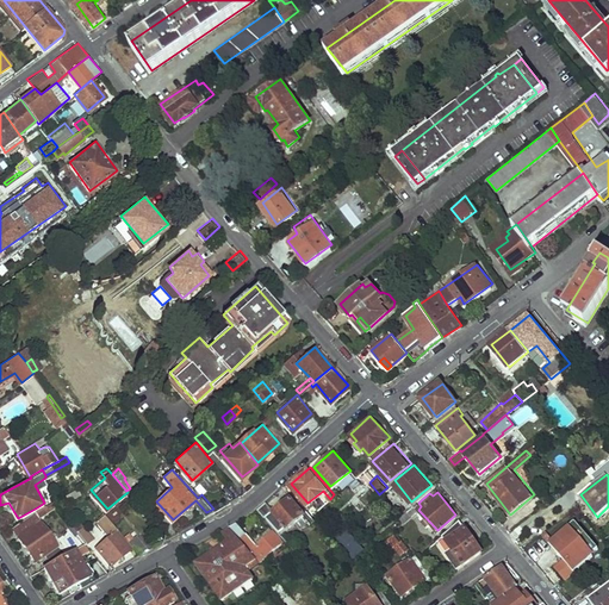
[(278,526),(281,531),(296,521),(302,526),(310,521),(311,522),(316,518),(294,494),(278,509),(269,497),(261,505),(278,526)]
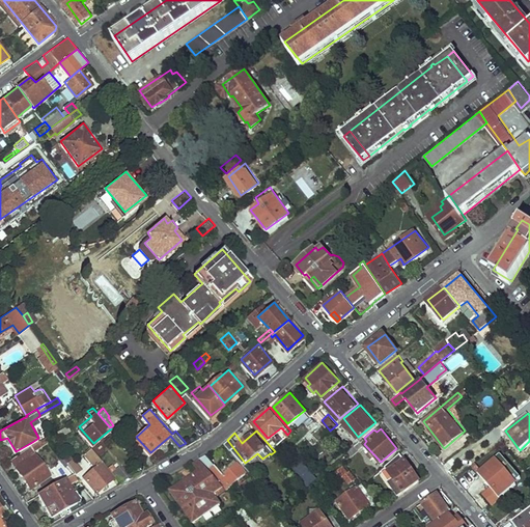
[(32,442),(35,447),(50,439),(46,435),(38,438),(32,442)]
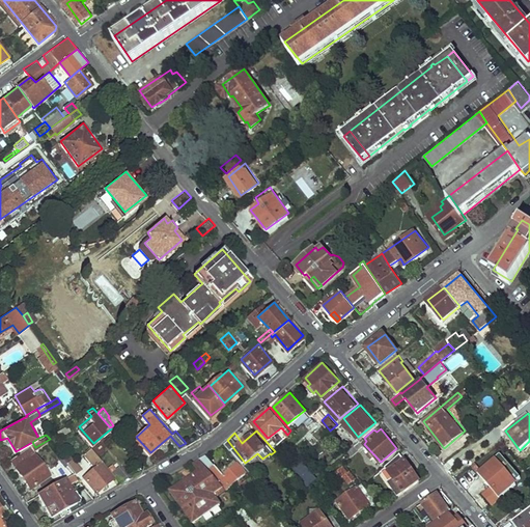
[(349,449),(351,452),(362,442),(360,439),(349,449)]
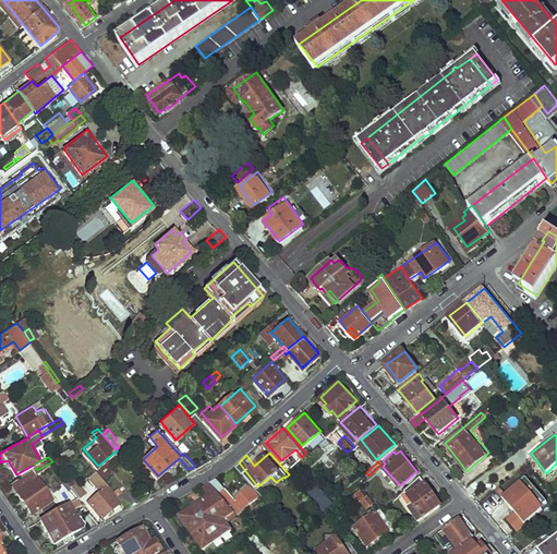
[(12,482),(32,512),(41,505),(51,498),(32,469),(12,482)]
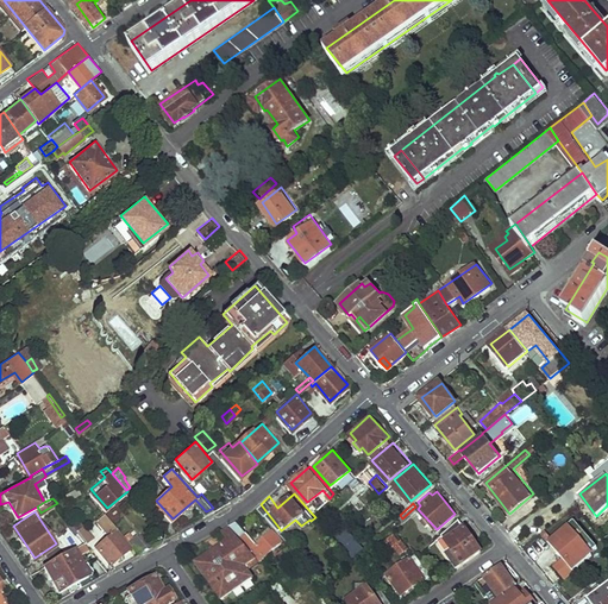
[(99,545),(111,560),(130,543),(118,528),(118,527),(107,513),(101,517),(112,532),(99,545)]
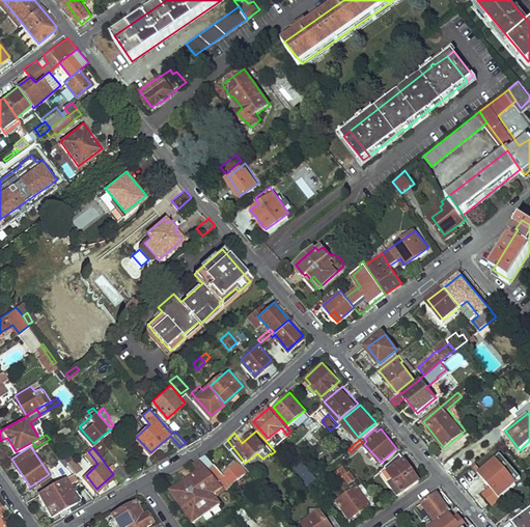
[(401,451),(373,474),(375,477),(387,468),(392,474),(388,477),(398,492),(419,477),(401,451)]
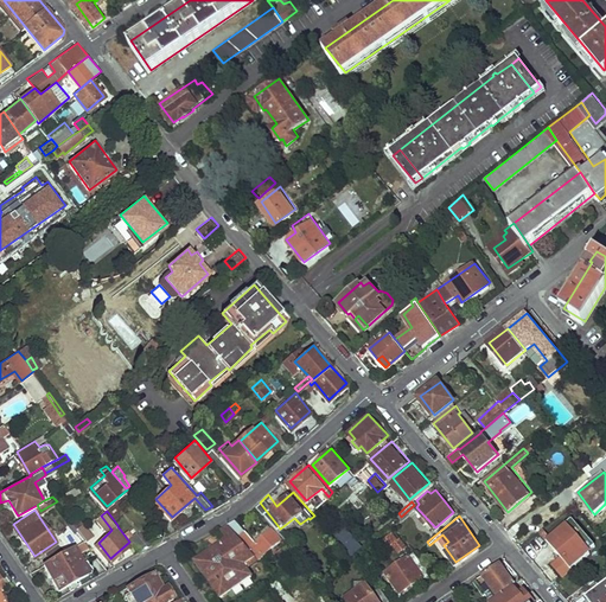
[(240,535),(246,530),(236,518),(229,522),(235,530),(240,535)]
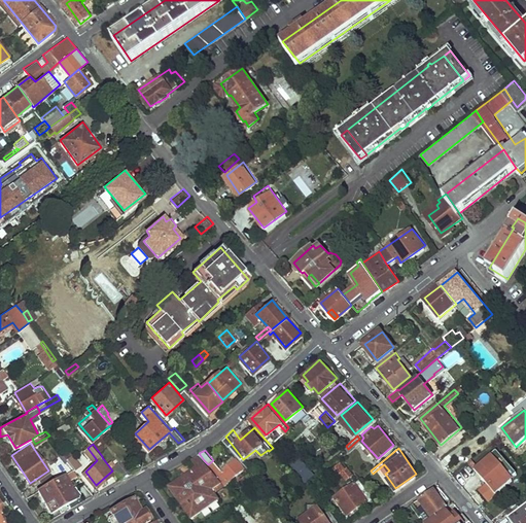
[(302,483),(307,480),(314,473),(301,457),(304,455),(301,451),(285,464),(302,483)]
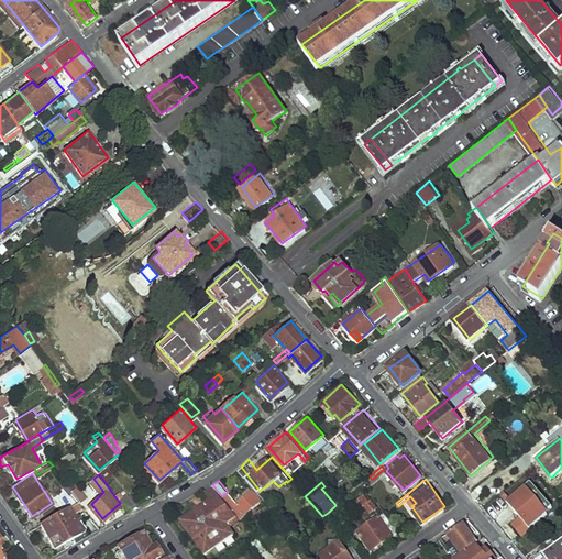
[(218,492),(212,484),(205,489),(211,497),(218,492)]
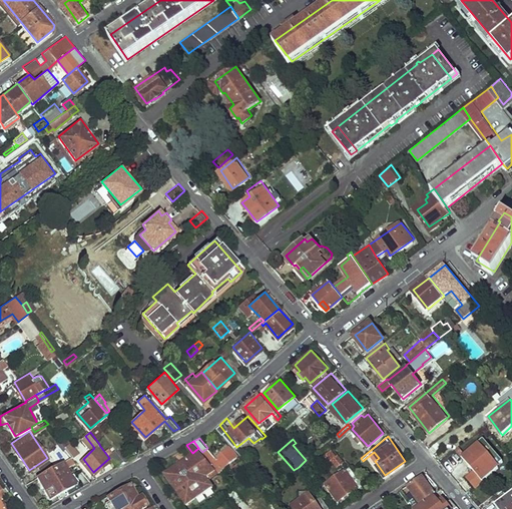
[(67,448),(72,454),(78,450),(71,442),(66,446),(67,448)]
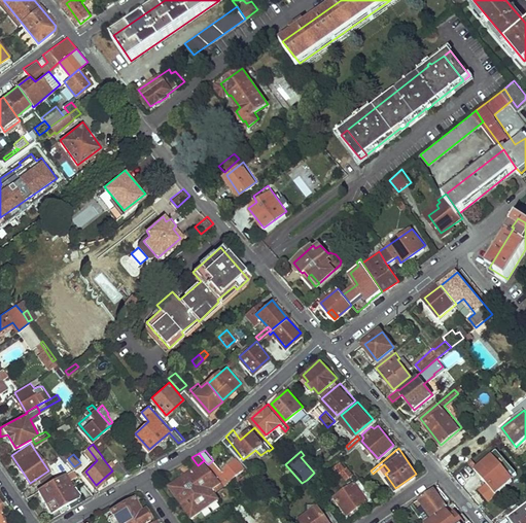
[(243,459),(240,455),(222,472),(213,460),(208,464),(219,479),(224,484),(224,485),(229,482),(226,481),(246,463),(246,462),(243,459)]
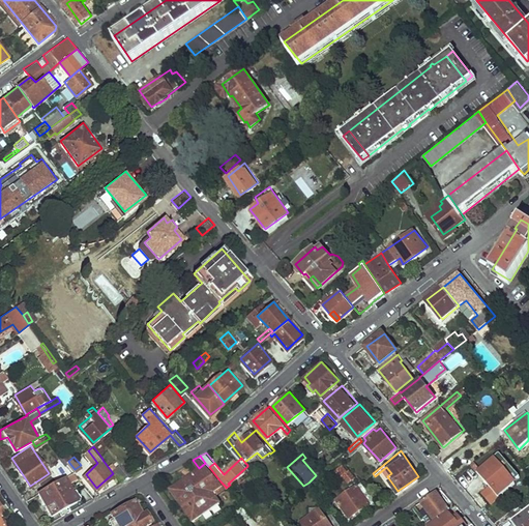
[(479,471),(500,495),(515,480),(496,458),(479,471)]
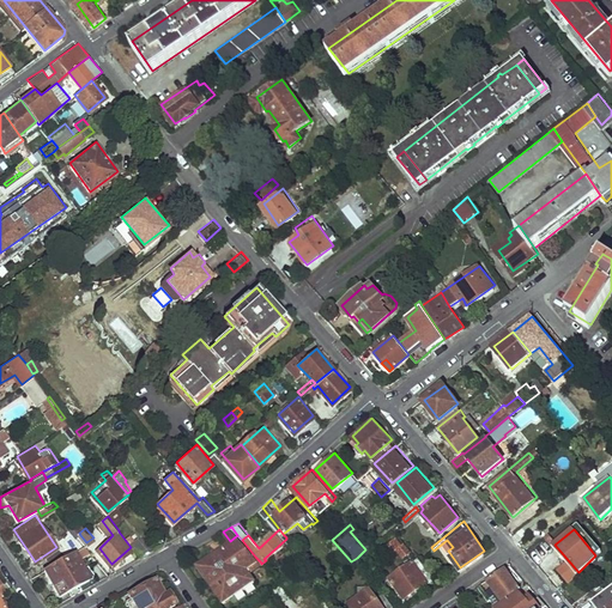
[(62,536),(66,542),(73,539),(70,533),(62,536)]
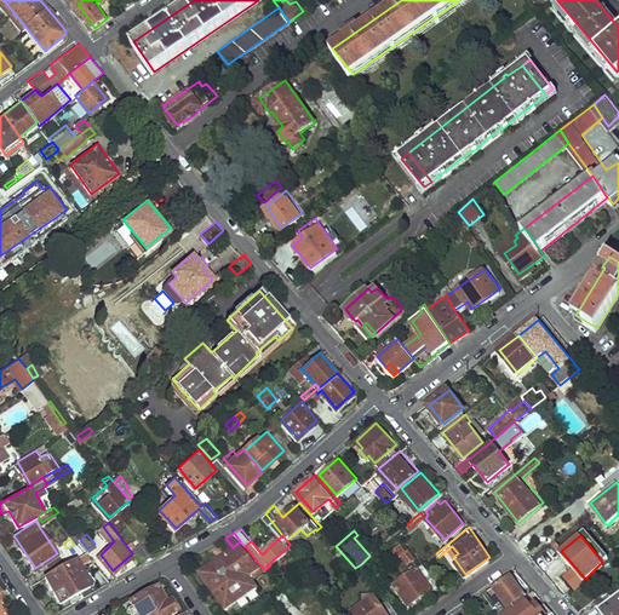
[(291,547),(294,551),(299,546),(294,540),(290,544),(290,545),(291,547)]
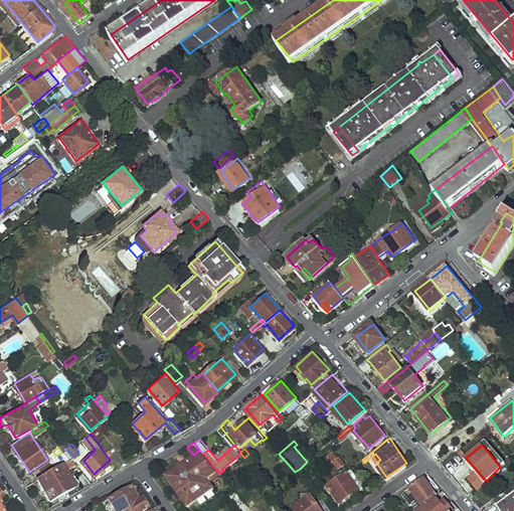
[(55,456),(60,464),(63,463),(71,458),(72,456),(67,450),(61,453),(55,456)]
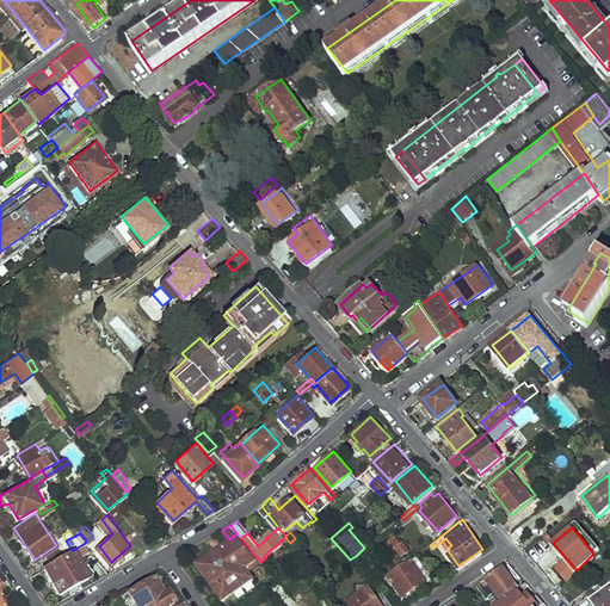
[(140,554),(149,548),(137,533),(129,540),(140,554)]
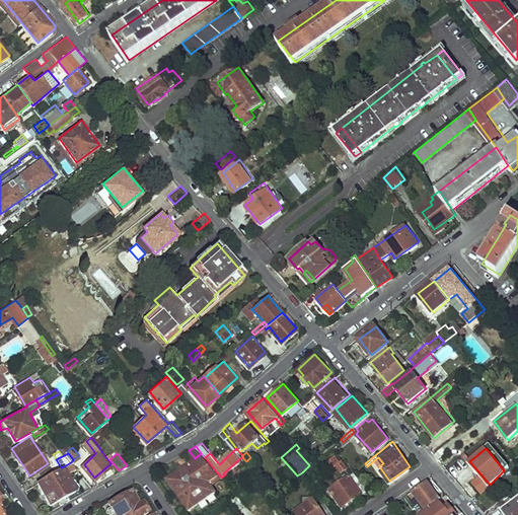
[(205,457),(201,453),(195,458),(166,477),(189,510),(217,491),(212,483),(206,487),(202,482),(216,471),(205,457)]
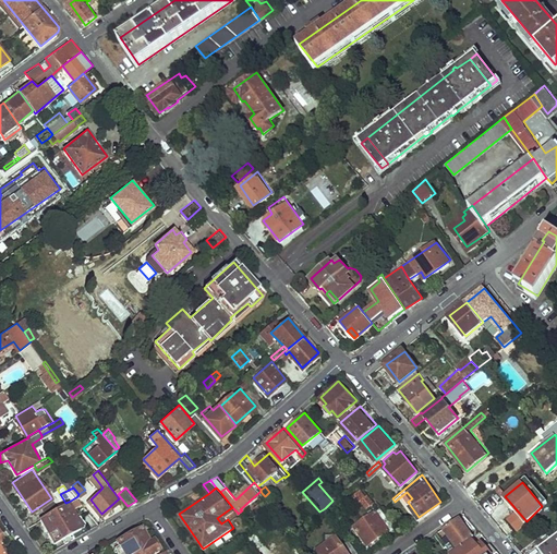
[(355,492),(360,497),(364,494),(359,489),(355,492)]
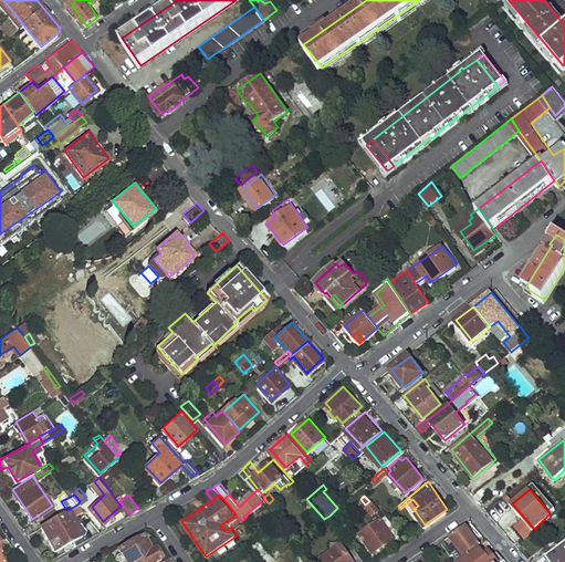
[(365,505),(372,512),(377,508),(372,501),(369,501),(365,505)]
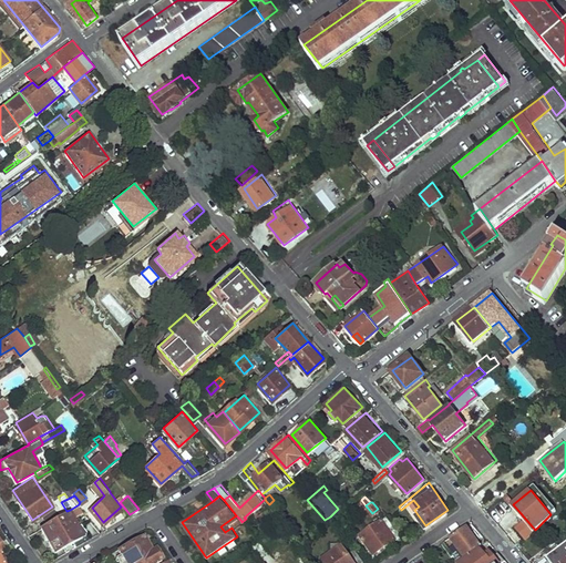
[(52,507),(42,513),(48,522),(59,515),(52,507)]
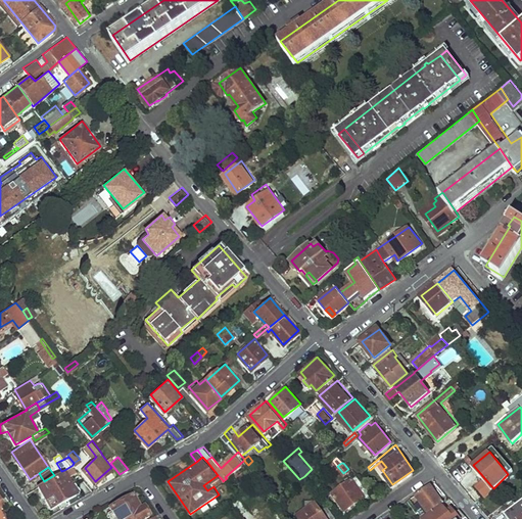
[(39,485),(51,507),(77,492),(64,470),(61,471),(54,475),(44,481),(39,485)]
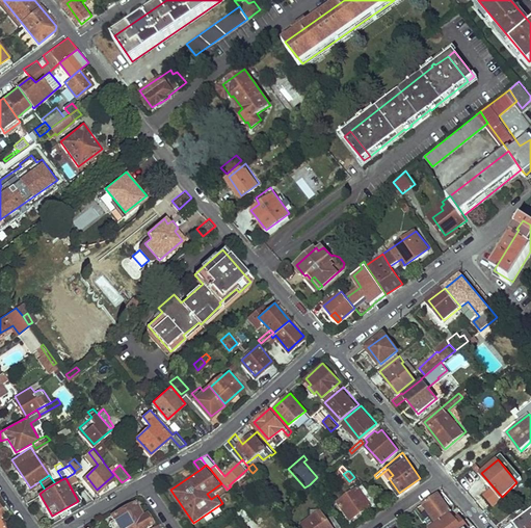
[(211,499),(217,495),(227,489),(221,483),(207,494),(211,499)]
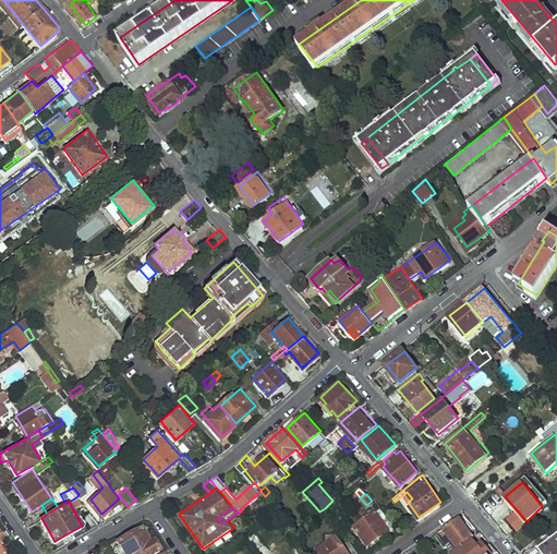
[(354,524),(367,543),(395,525),(382,508),(380,507),(376,510),(375,509),(354,524)]
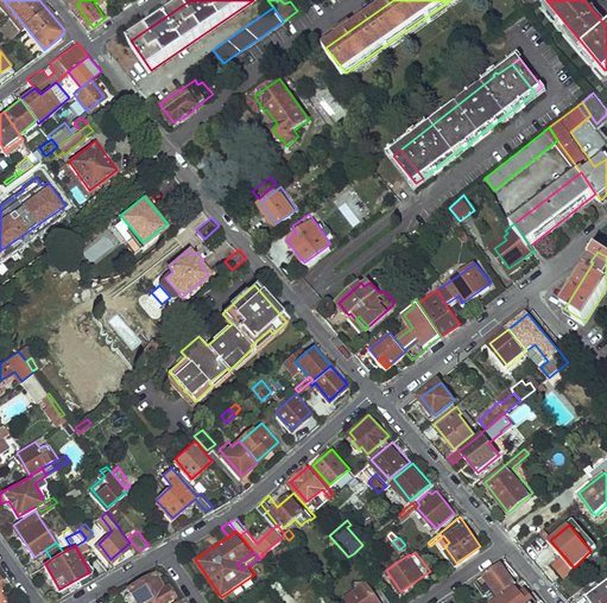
[(484,575),(498,595),(517,581),(503,560),(484,575)]
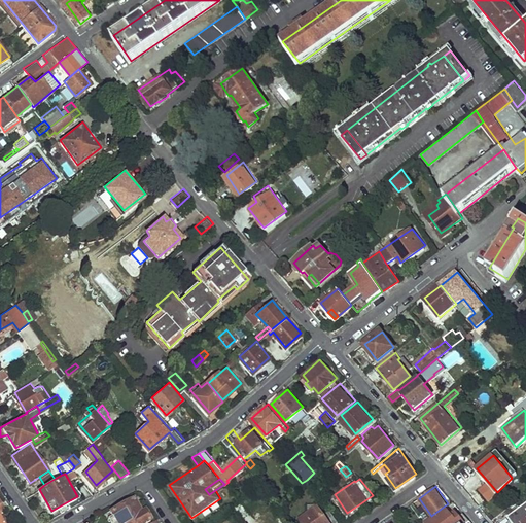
[(111,510),(118,522),(140,522),(151,517),(145,508),(142,509),(135,497),(111,510)]
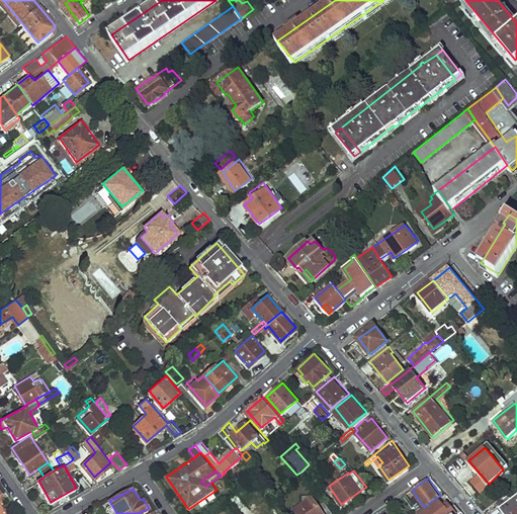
[(231,494),(246,512),(252,507),(237,490),(231,494)]
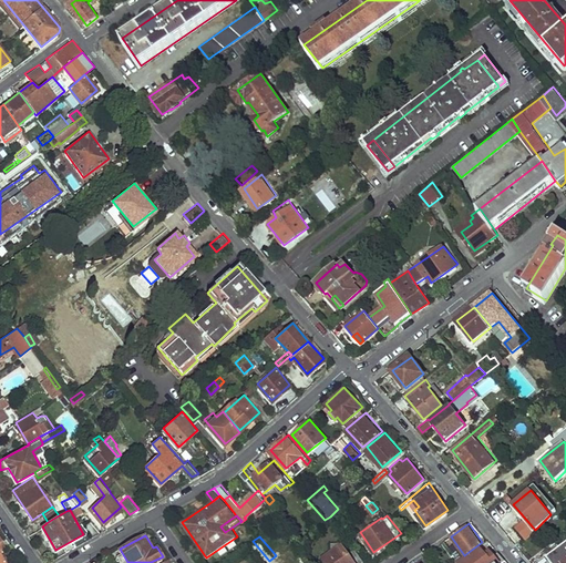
[(322,559),(325,562),(359,562),(363,560),(356,549),(348,553),(339,541),(331,540),(331,548),(333,550),(322,559)]
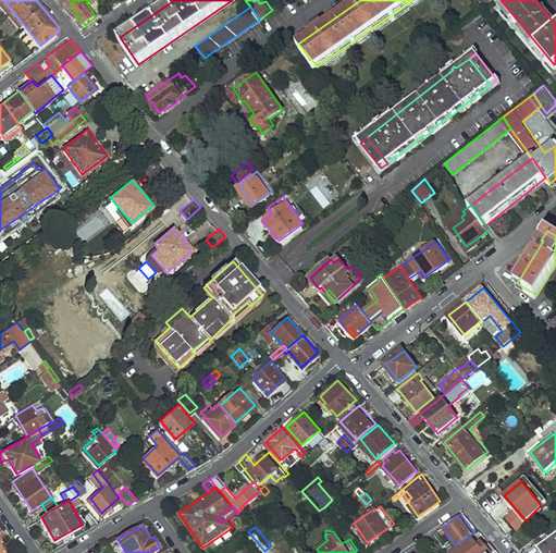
[(555,531),(540,543),(547,552),(555,552),(555,531)]
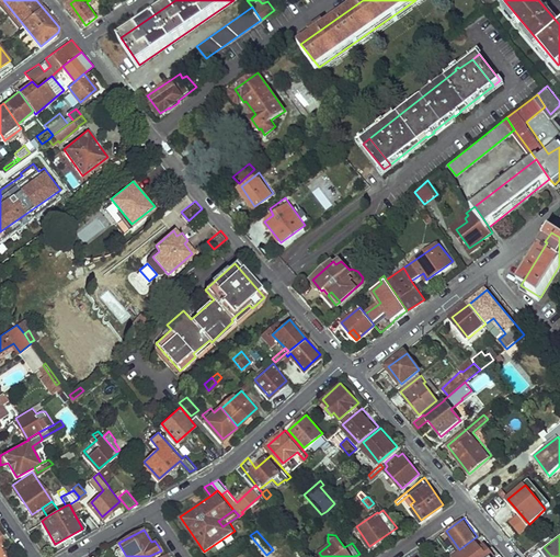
[(494,556),(501,553),(494,546),(482,553),(476,543),(454,556),(494,556)]
